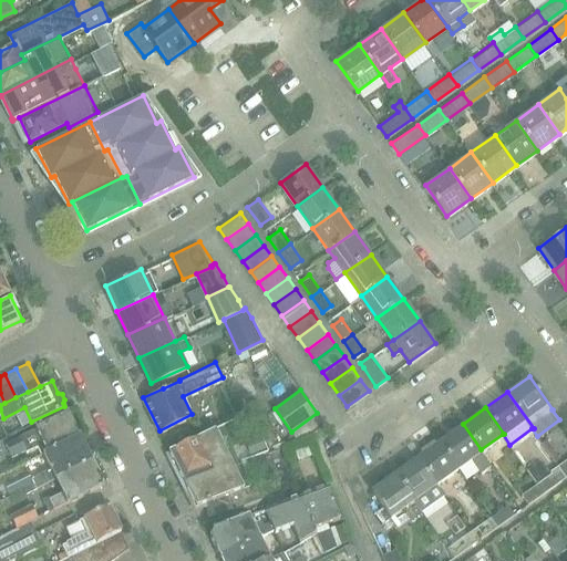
[(42,453),(43,452),(42,452),(79,433),(68,411),(34,426),(42,440),(37,443),(42,453)]
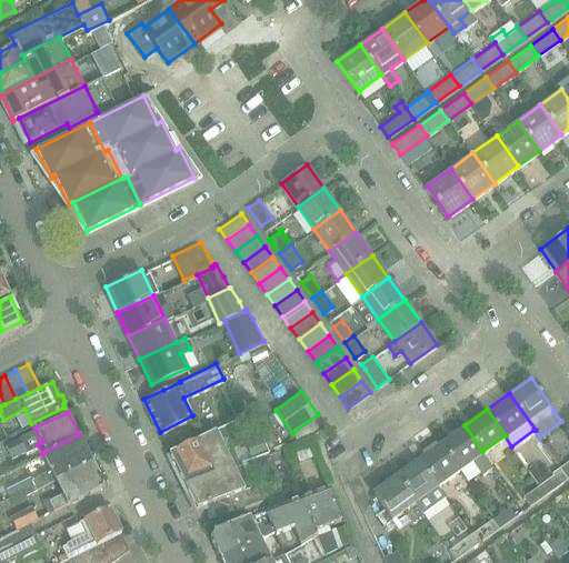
[(242,461),(269,452),(261,435),(248,440),(237,418),(169,451),(197,506),(227,495),(232,510),(262,499),(257,483),(251,484),(242,461)]
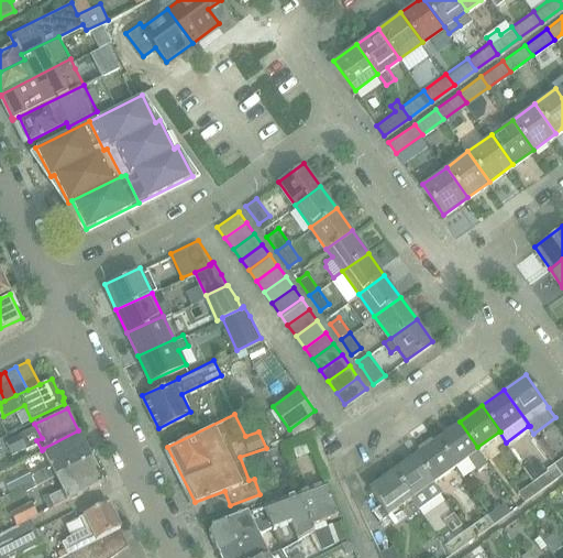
[(460,422),(437,438),(455,463),(467,455),(477,468),(487,461),(477,448),(477,447),(460,422)]
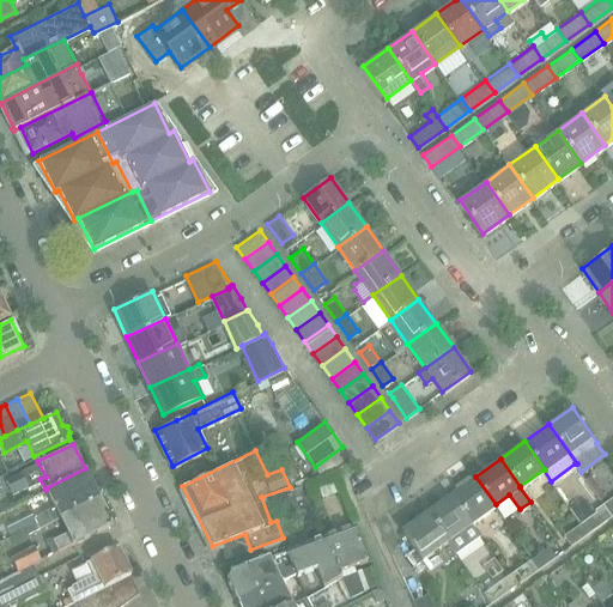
[(46,507),(35,513),(34,511),(7,524),(12,533),(25,527),(28,530),(52,519),(60,515),(98,495),(85,468),(46,489),(47,489),(54,504),(47,508),(46,507)]
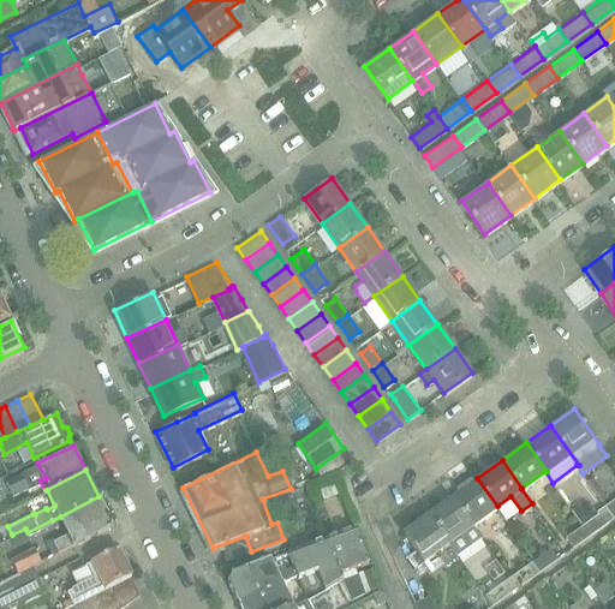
[(5,479),(12,495),(28,487),(21,471),(5,479)]
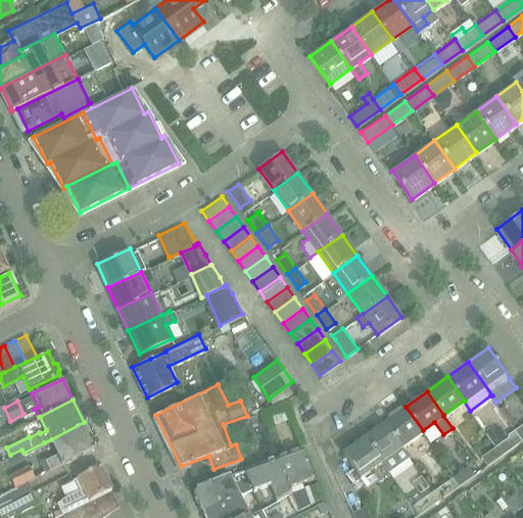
[(406,407),(385,421),(402,445),(423,430),(406,407)]
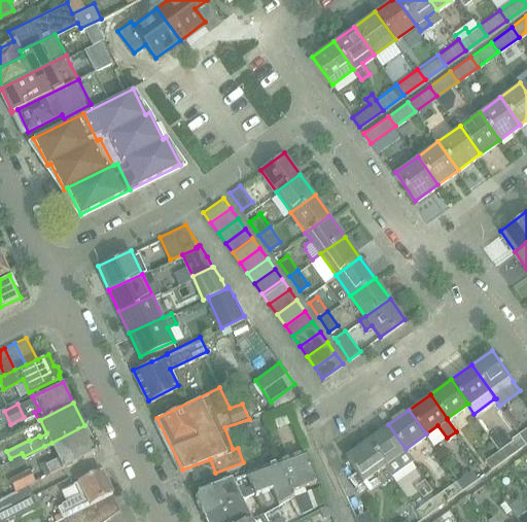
[(388,424),(369,439),(385,463),(384,463),(391,474),(413,458),(406,449),(388,424)]
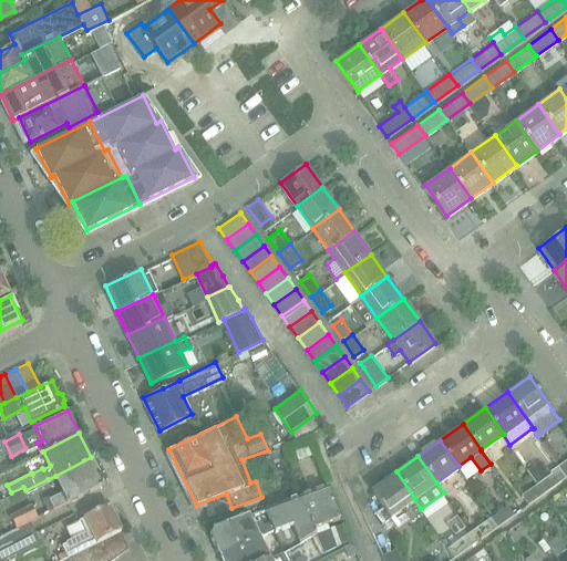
[(91,457),(55,476),(63,490),(50,497),(48,495),(43,497),(45,504),(49,510),(53,507),(53,508),(100,485),(95,476),(99,474),(91,457)]
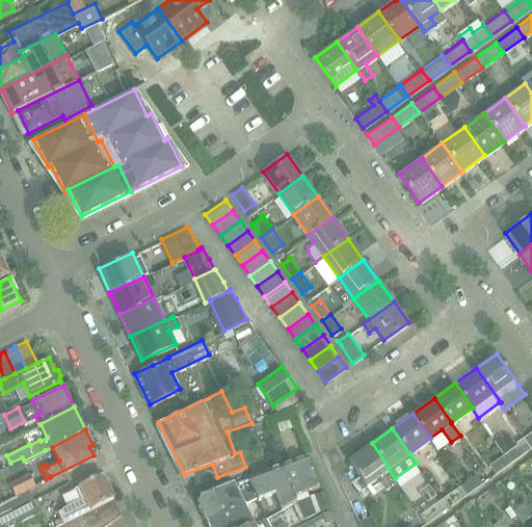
[(531,445),(531,444),(525,435),(523,437),(524,439),(506,451),(512,460),(531,445)]
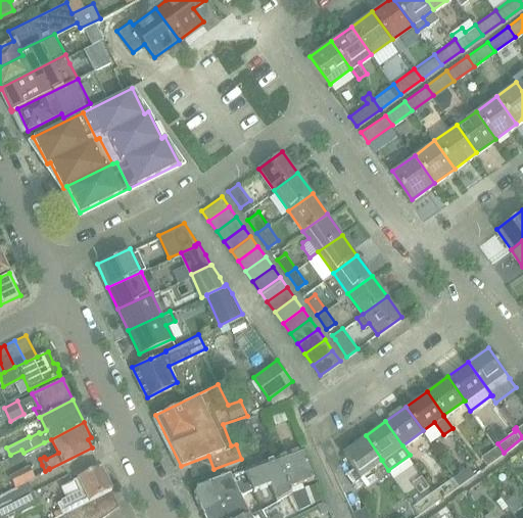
[(382,460),(366,435),(343,452),(361,475),(381,460),(382,460)]
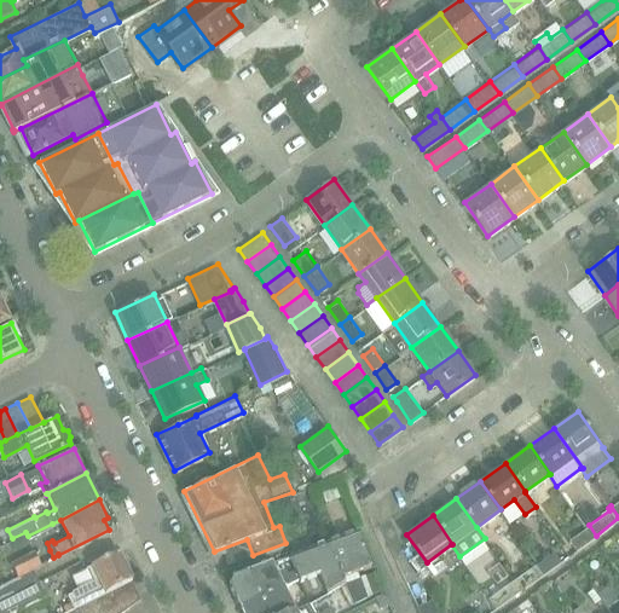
[(596,536),(589,525),(570,539),(577,549),(596,536)]
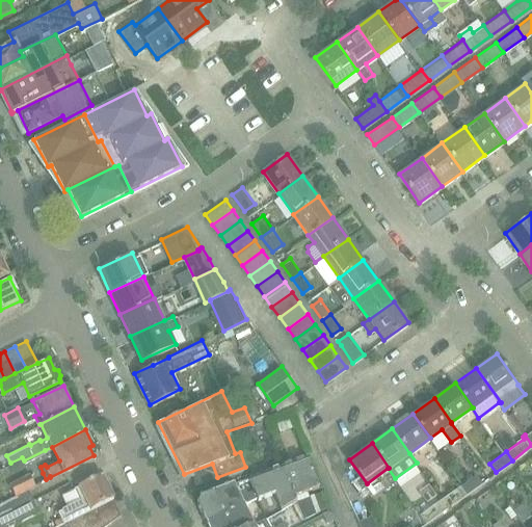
[(307,455),(282,464),(294,496),(319,485),(307,455)]
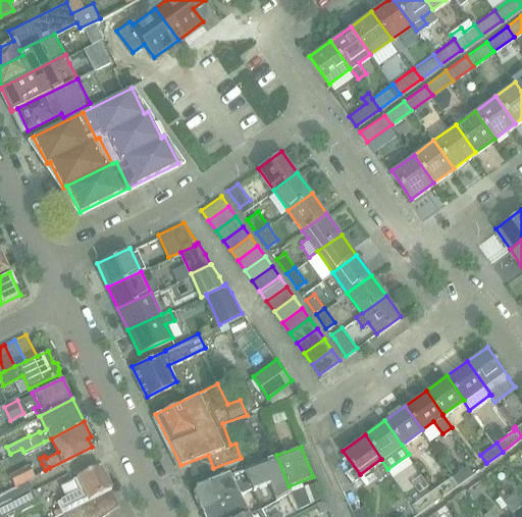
[(289,486),(276,455),(245,467),(253,487),(269,481),(275,498),(290,489),(289,486)]
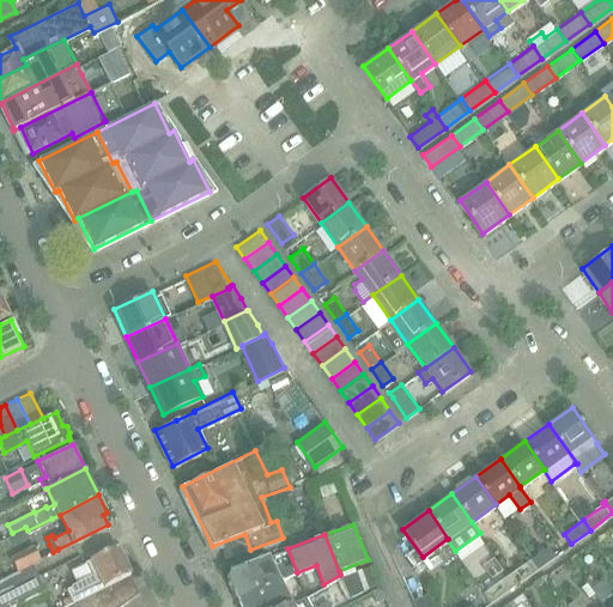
[(101,588),(131,572),(126,560),(129,559),(121,542),(71,566),(78,581),(66,587),(73,601),(74,600),(89,594),(101,588)]
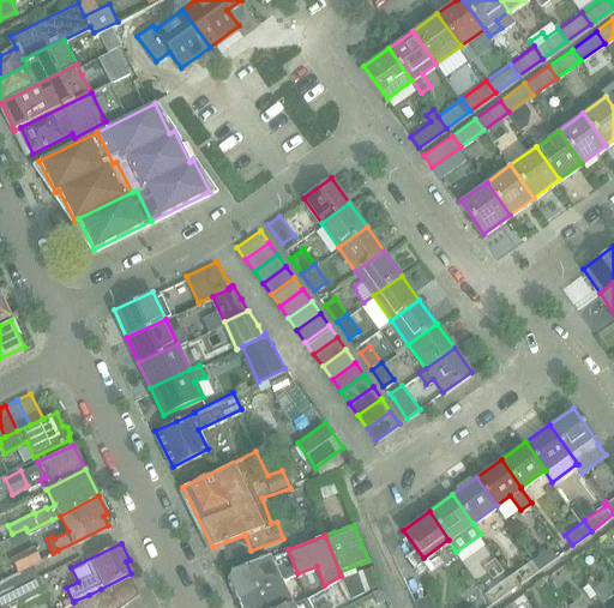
[(0,593),(38,573),(32,563),(41,559),(41,558),(34,545),(11,557),(17,570),(0,578),(0,593)]
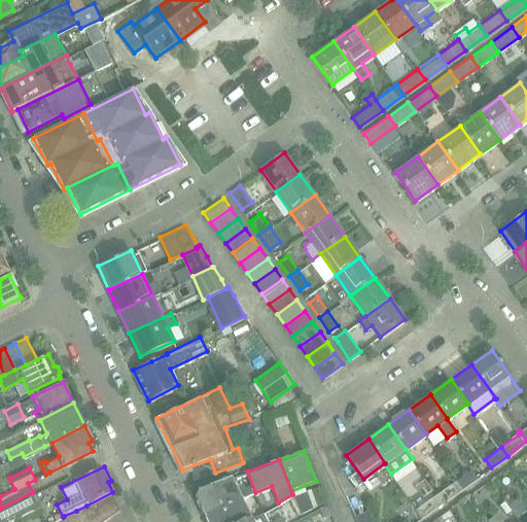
[(471,468),(458,478),(465,486),(478,477),(471,468)]
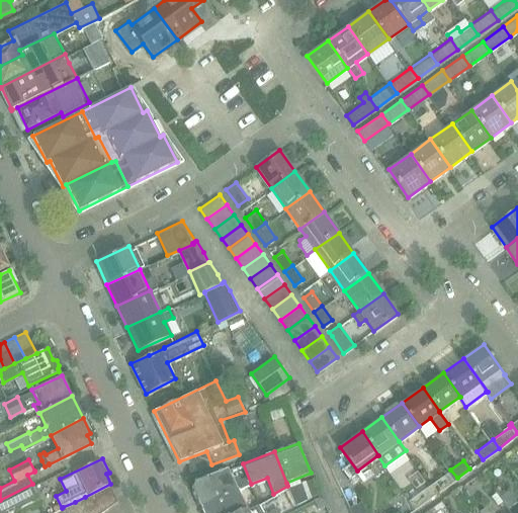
[(191,489),(200,507),(238,489),(228,469),(194,481),(191,489)]
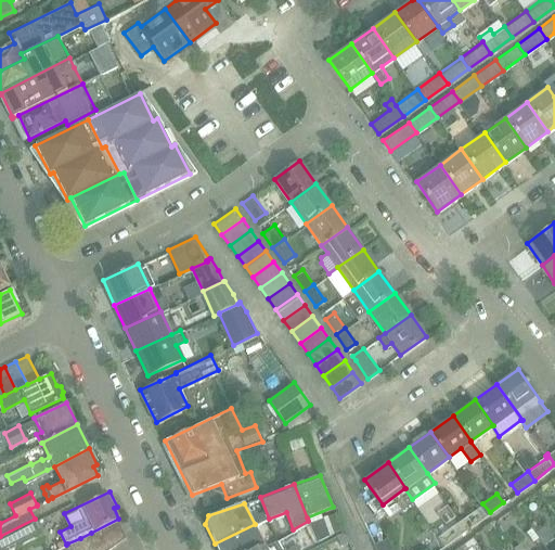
[(490,512),(482,503),(461,519),(467,527),(490,512)]
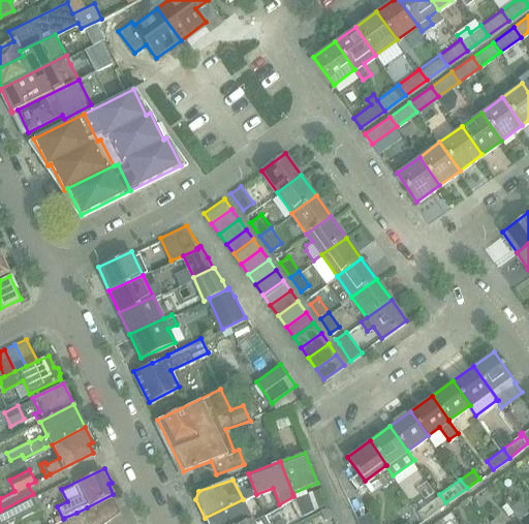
[(0,511),(0,523),(4,523),(39,506),(33,494),(0,511)]
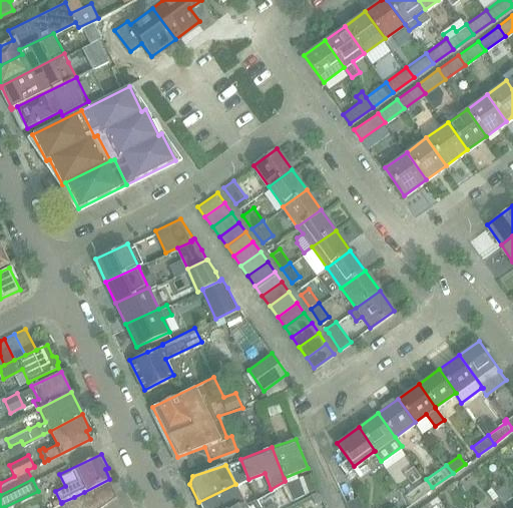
[(97,507),(116,495),(109,479),(84,492),(95,507),(97,507)]
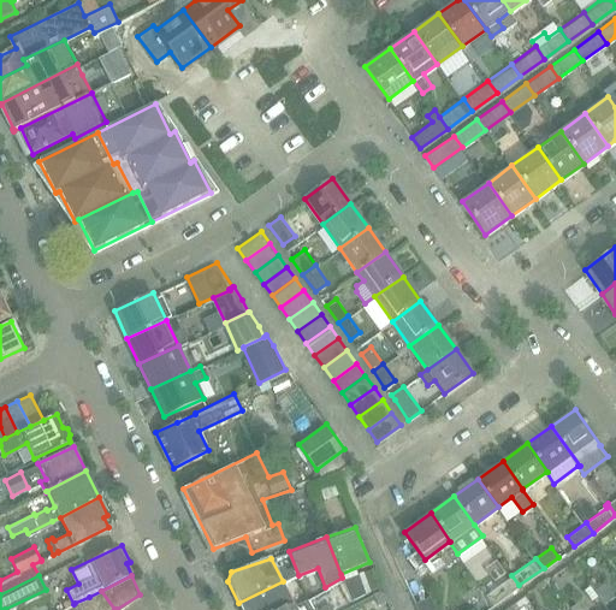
[(519,585),(511,575),(487,592),(495,603),(519,585)]
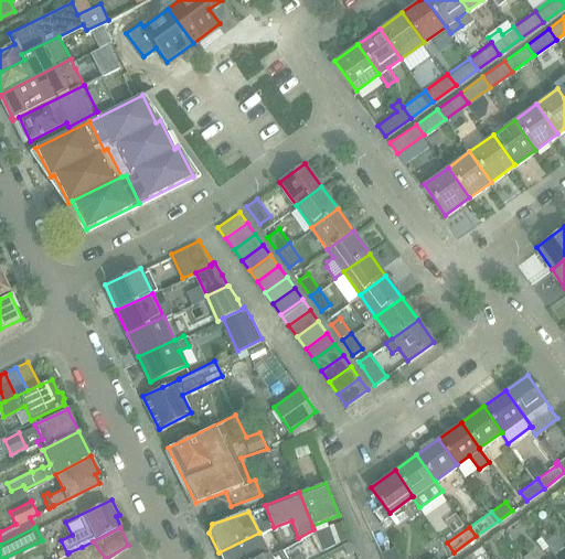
[(547,538),(555,550),(564,543),(556,531),(547,538)]
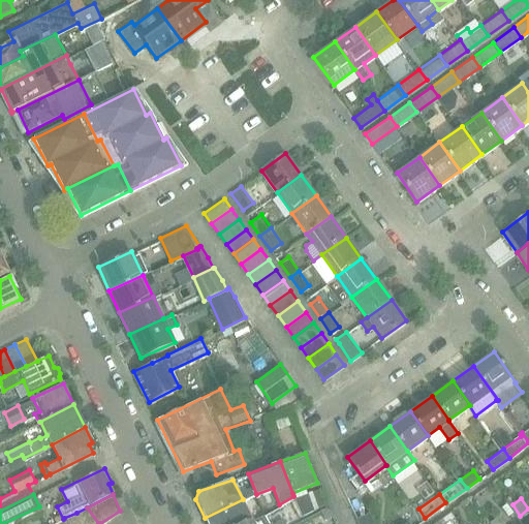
[(205,518),(208,523),(243,523),(252,519),(243,499),(205,518)]
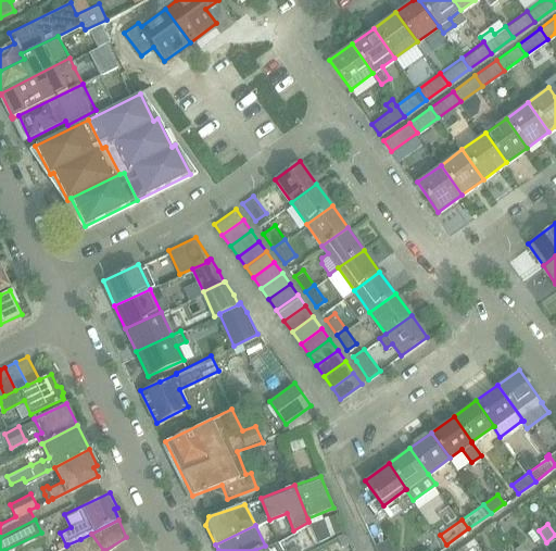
[(344,530),(335,535),(340,546),(350,542),(344,530)]
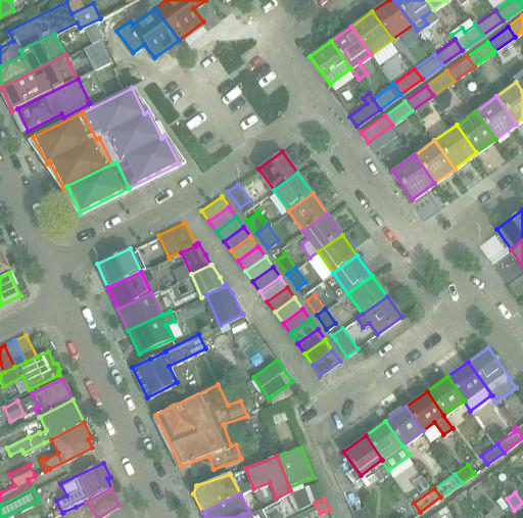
[(83,517),(97,517),(86,502),(76,507),(83,517)]
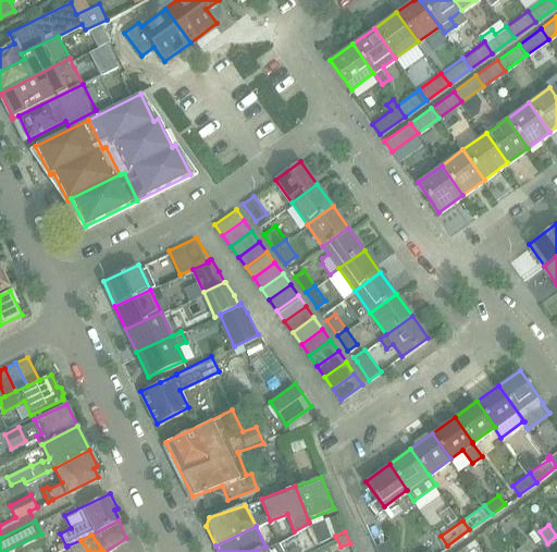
[(375,544),(379,551),(395,551),(390,538),(375,544)]
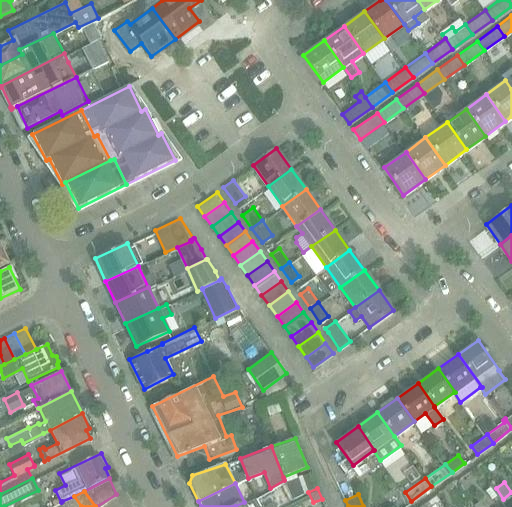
[(81,506),(74,496),(62,501),(65,506),(81,506)]
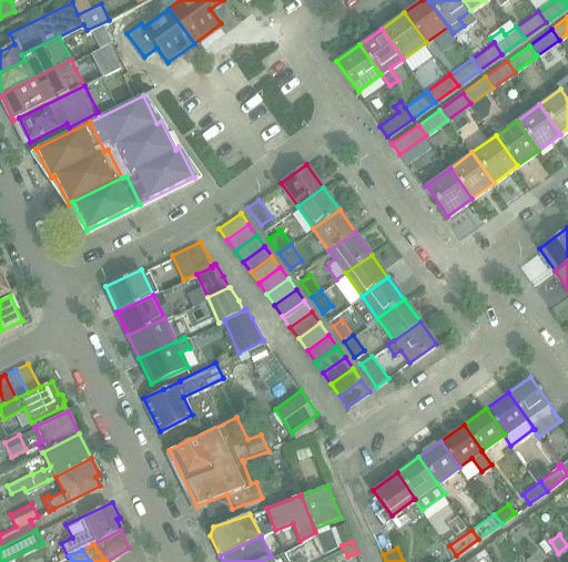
[(285,550),(271,557),(261,561),(305,561),(302,555),(292,561),(290,560),(285,550)]
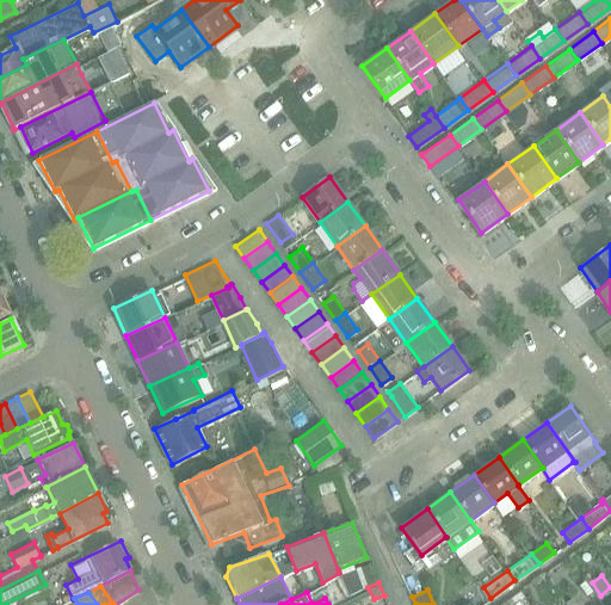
[(568,599),(571,604),(586,604),(578,592),(568,599)]
